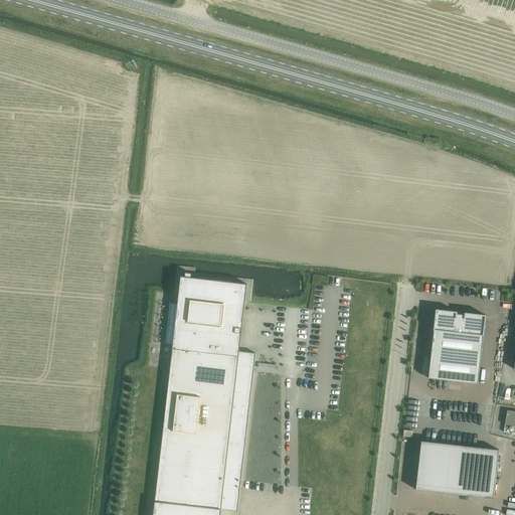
[(165,420),(153,514),(220,514),(221,510),(238,512),(256,353),(239,352),(247,284),(181,277),(179,295),(179,296),(188,297),(187,305),(170,303),(166,344),(173,345),(171,367),(176,368),(170,420),(165,420)]
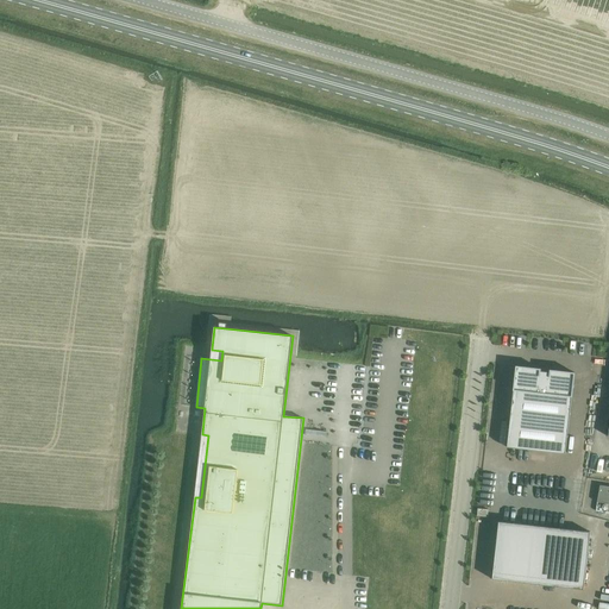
[(550,372),(540,371),(540,369),(516,366),(507,447),(565,454),(575,372),(550,370),(550,372)]
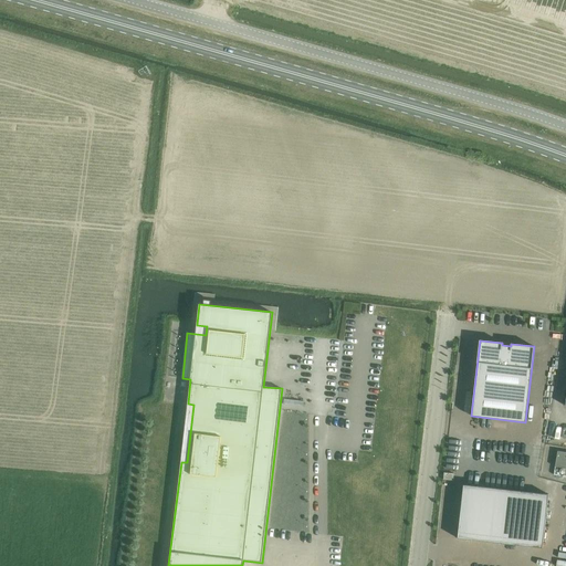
[(565,436),(565,431),(565,429),(553,427),(551,433),(565,436)]
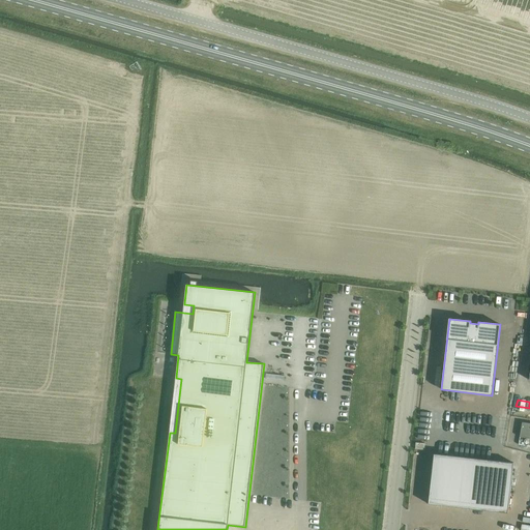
[(519,444),(529,446),(529,422),(522,422),(519,444)]
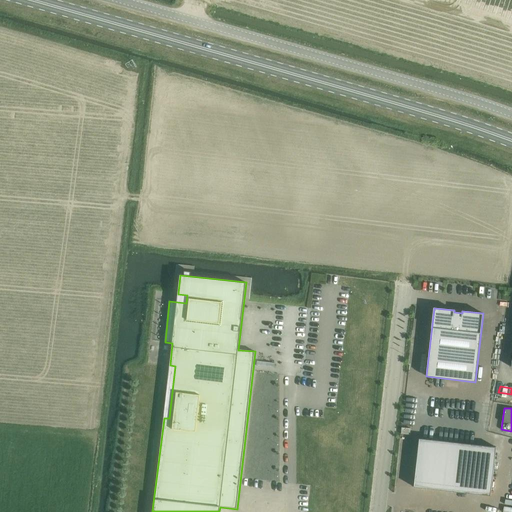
[(419,438),(414,487),(490,496),(496,447),(419,438)]
